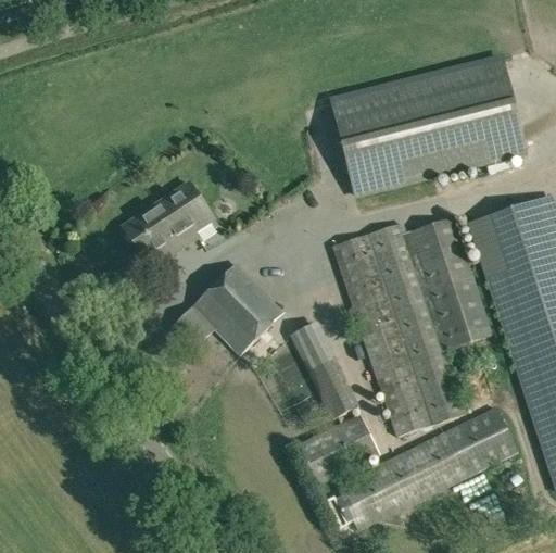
[(354,193),(526,150),(503,62),(331,104),(354,193)]
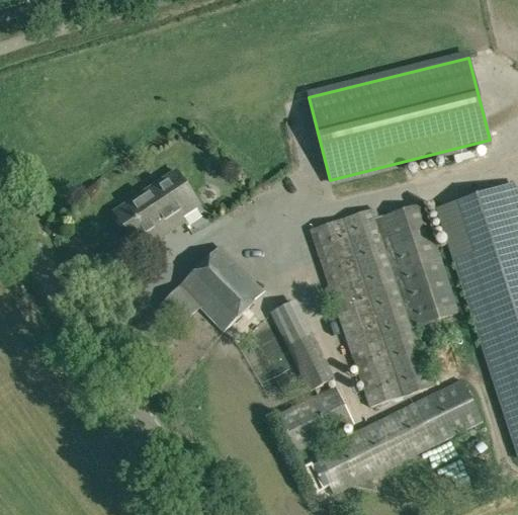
[(463,152),(454,154),(455,160),(464,158),(463,152)]
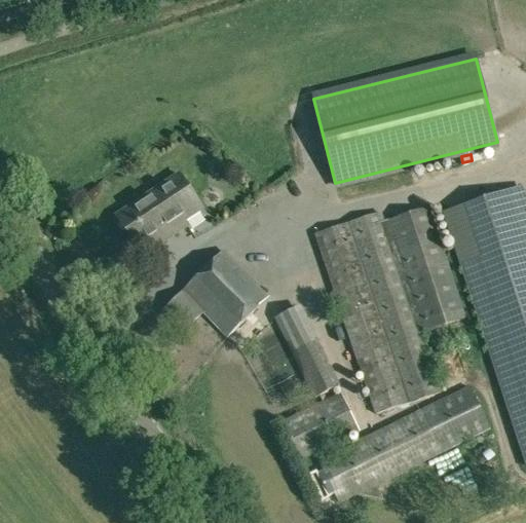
[(165,217),(175,231),(187,223),(181,214),(198,201),(179,173),(146,194),(162,220),(165,217)]
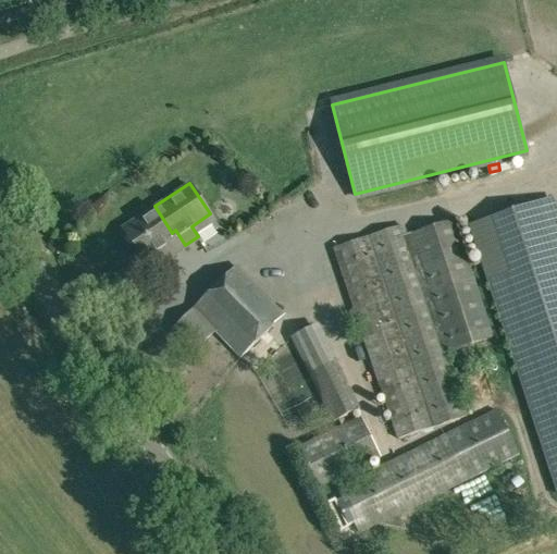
[(556,495),(556,205),(554,196),(468,224),(556,495)]
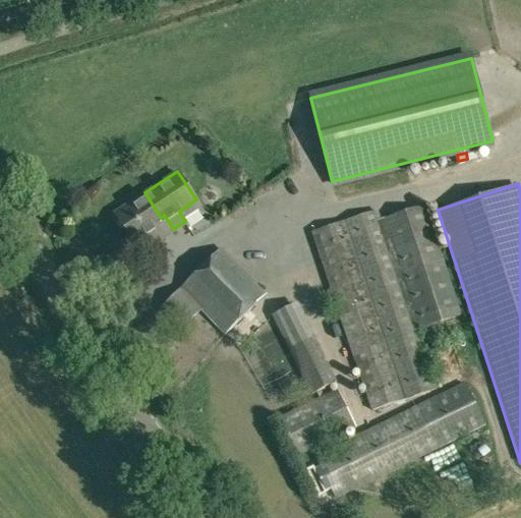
[(161,218),(145,192),(115,213),(134,241),(155,227),(161,236),(173,229),(164,215),(161,218)]
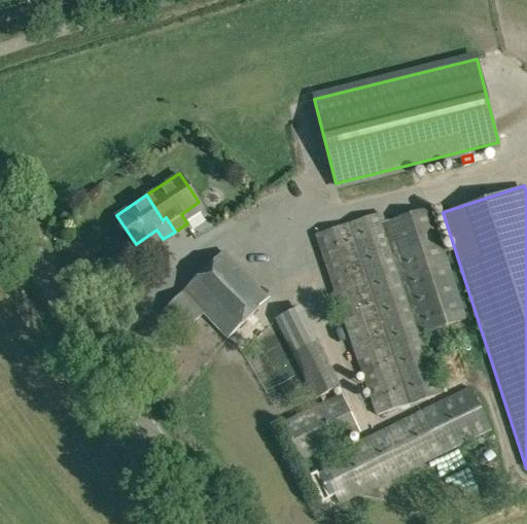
[(390,219),(426,329),(469,315),(432,205),(390,219)]
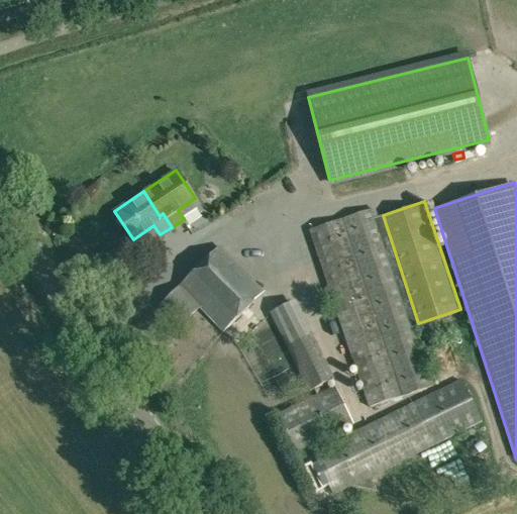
[(374,207),(310,229),(371,405),(434,383),(374,207)]
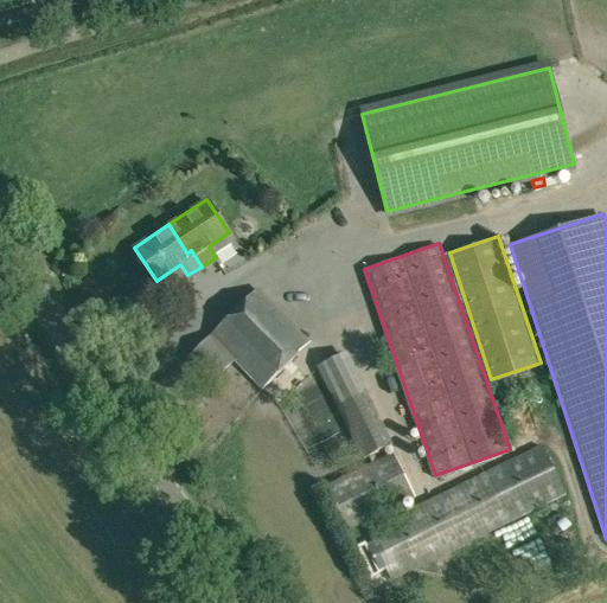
[(261,386),(310,339),(257,286),(186,355),(210,382),(234,359),(261,386)]
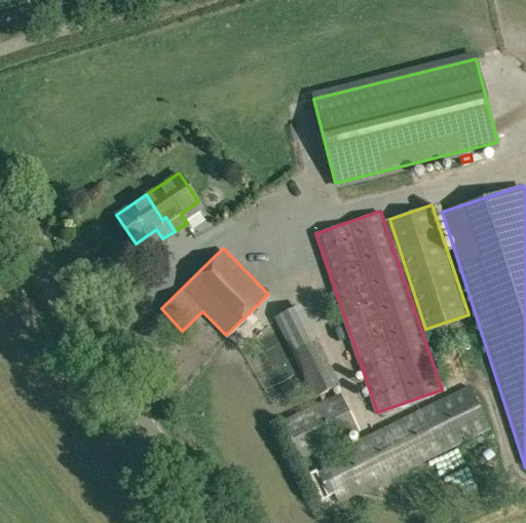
[(312,343),(325,337),(306,302),(280,315),(313,378),(327,371),(312,343)]
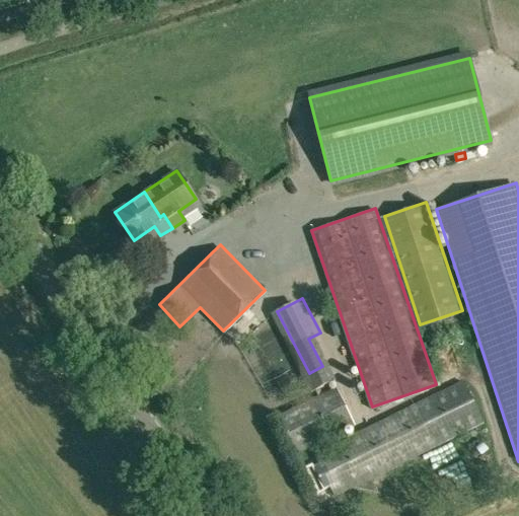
[(463,379),(417,400),(313,452),(336,494),(439,443),(484,421),(463,379)]
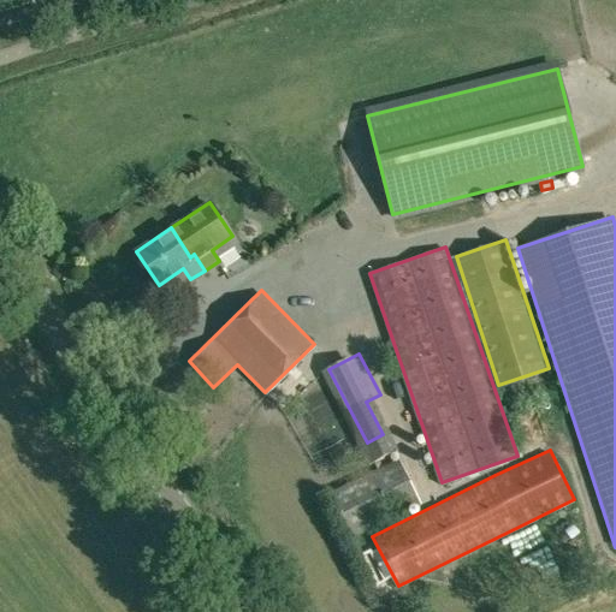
[(398,458),(329,492),(350,535),(421,503),(398,458)]
